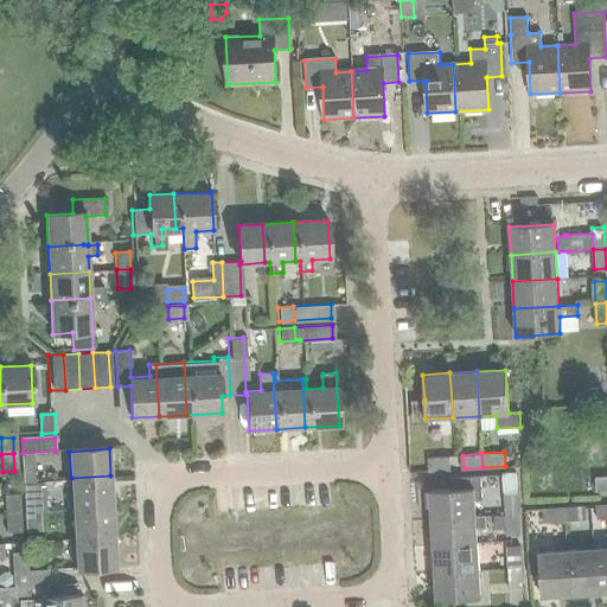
[(449,470),(448,457),(429,458),(429,471),(449,470)]
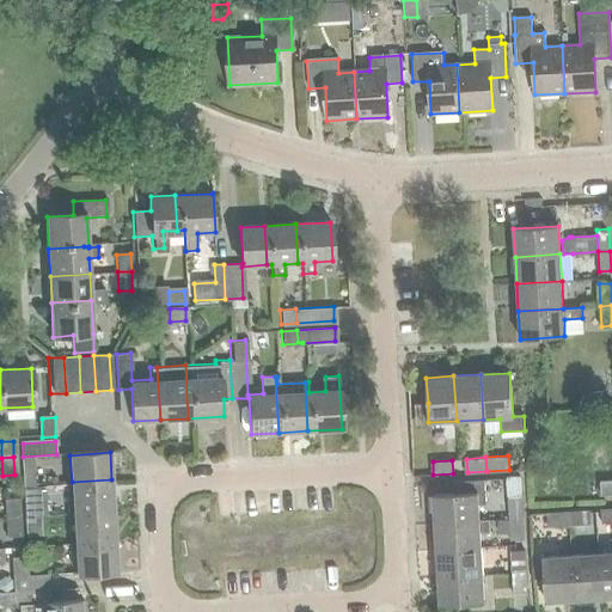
[(114,509),(111,479),(72,482),(73,512),(114,509)]
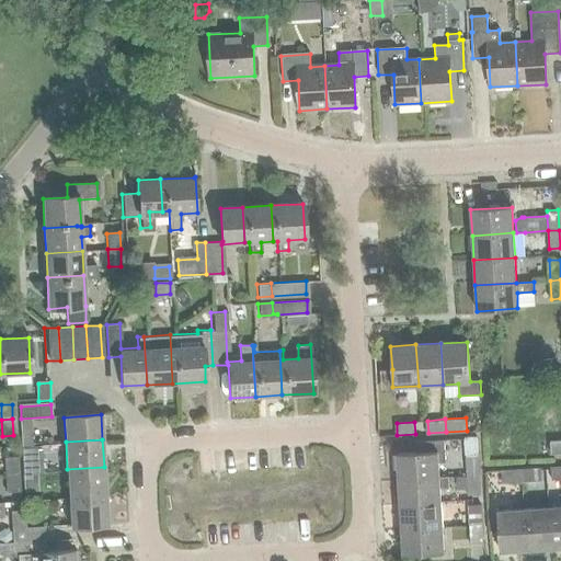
[(398,480),(439,477),(438,462),(445,462),(444,441),(415,442),(415,453),(397,454),(398,480)]
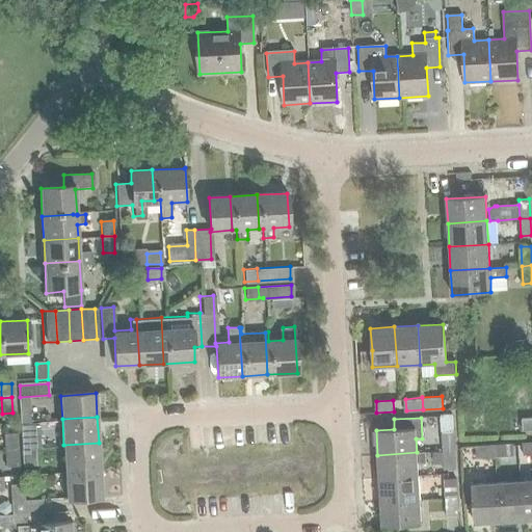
[(531,430),(531,419),(523,420),(523,431),(531,430)]
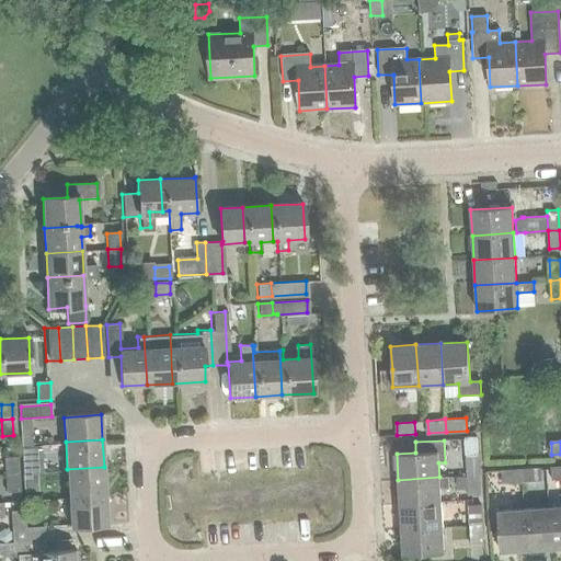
[(467,476),(478,474),(477,455),(466,456),(467,476)]
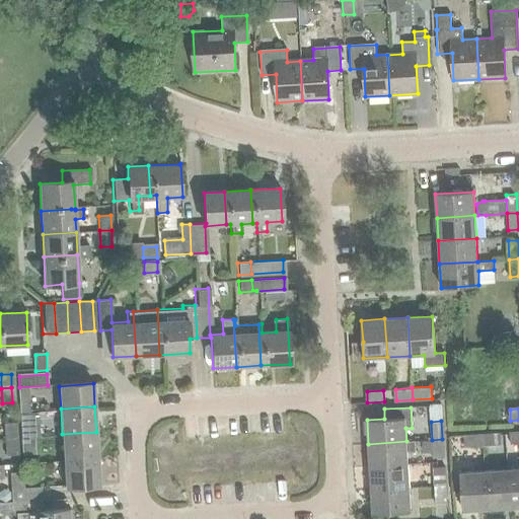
[(21,424),(21,437),(34,436),(34,423),(21,424)]
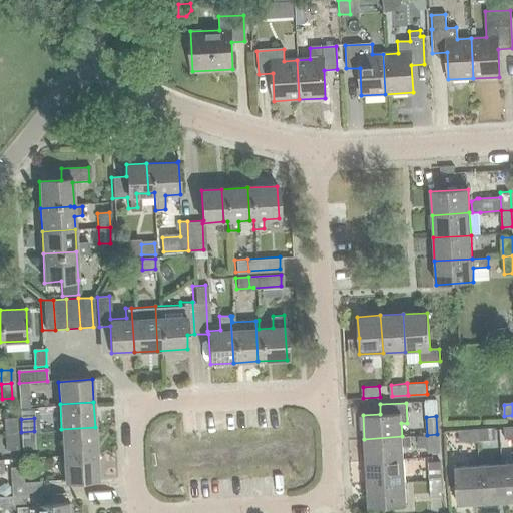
[(4,433),(13,432),(13,419),(3,420),(4,433)]
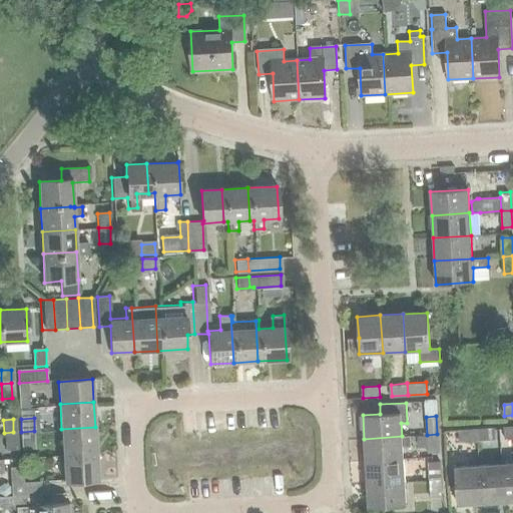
[(96,452),(95,427),(61,429),(63,454),(96,452)]
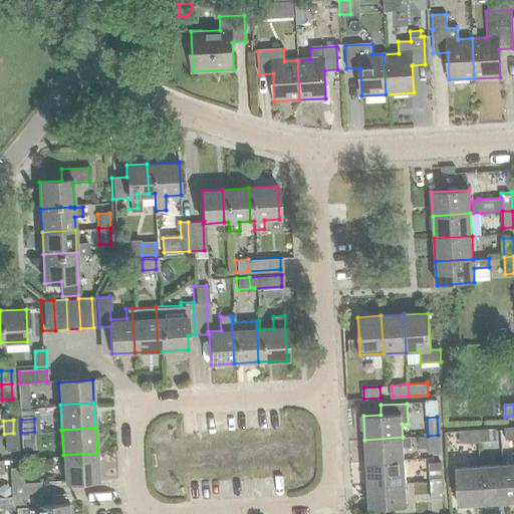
[(495,429),(477,430),(478,441),(496,440),(495,429)]
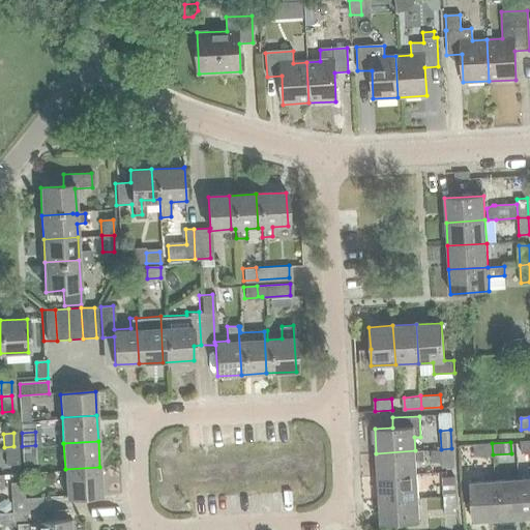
[(474,455),(493,454),(492,443),(474,444),(474,455)]
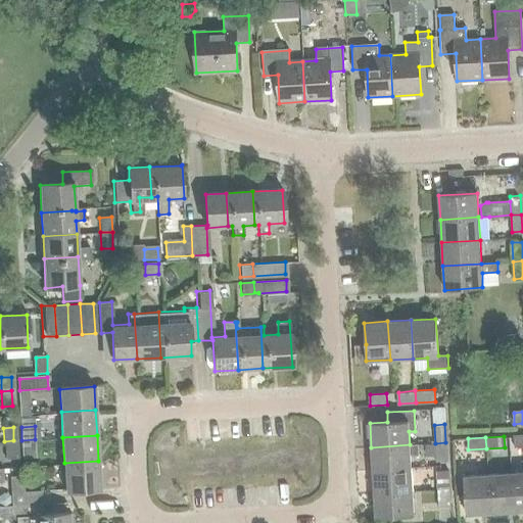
[(36,458),(35,439),(21,440),(22,459),(36,458)]
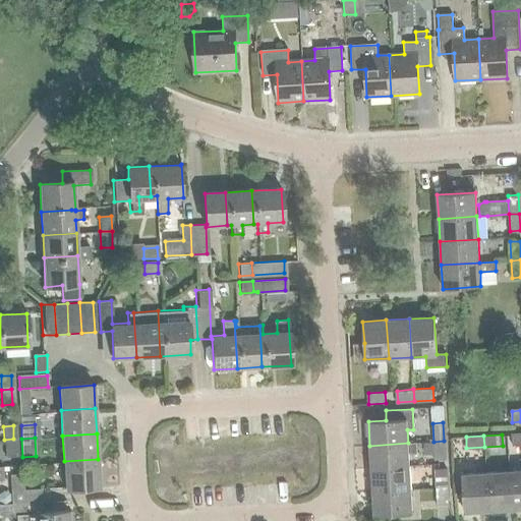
[(13,439),(4,440),(5,458),(14,457),(13,439)]
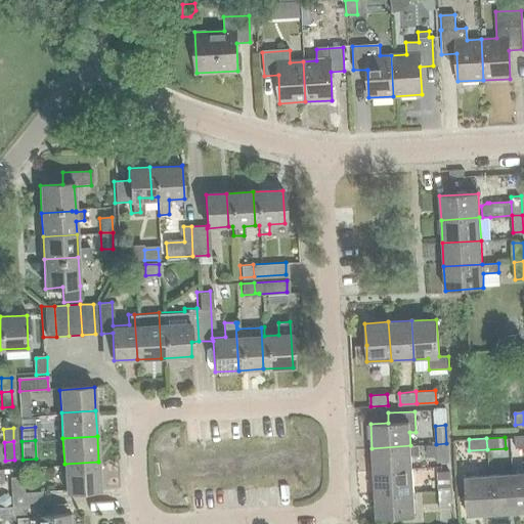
[(446,443),(436,444),(437,461),(447,461),(446,443)]
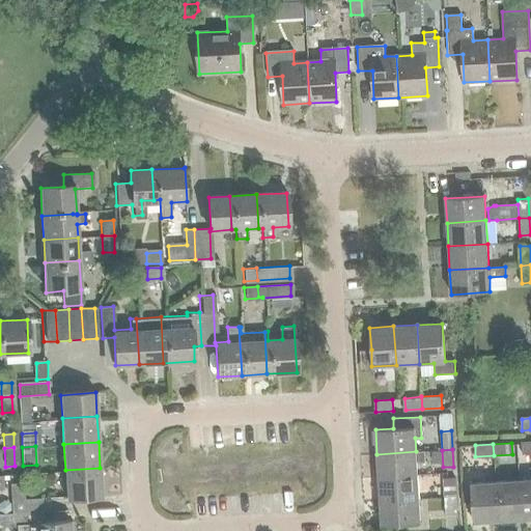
[(416,451),(376,454),(379,477),(417,475),(417,463),(424,462),(424,451),(416,451)]
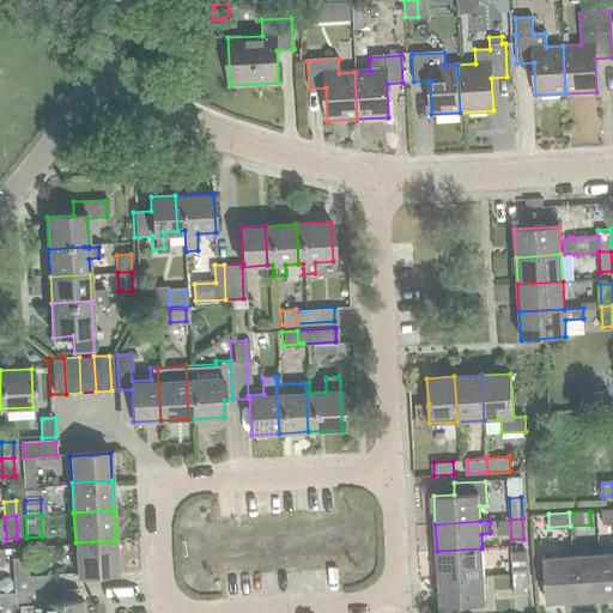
[(116,574),(115,540),(76,542),(77,575),(116,574)]
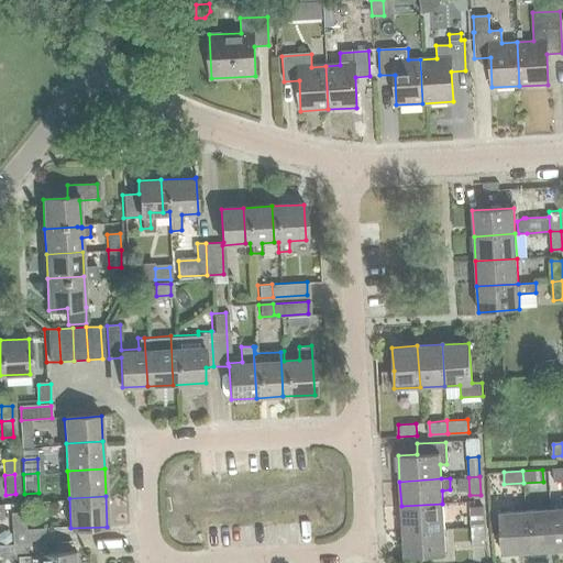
[(444,528),(442,504),(401,506),(403,531),(444,528)]
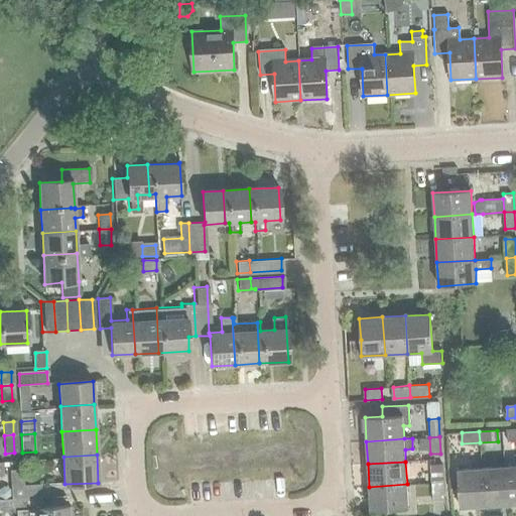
[(431,465),(432,483),(442,482),(442,465),(431,465)]
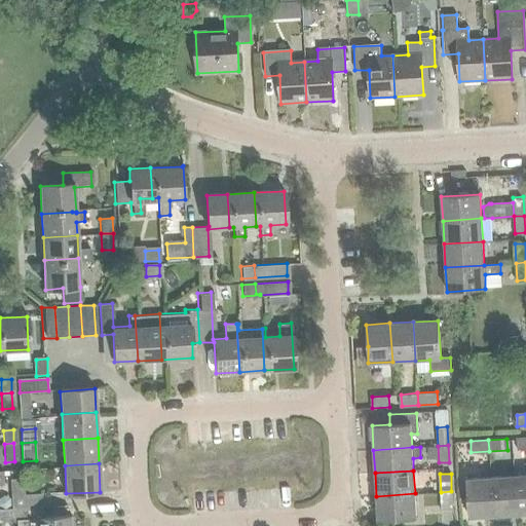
[(525,475),(514,477),(516,515),(525,514),(525,475)]
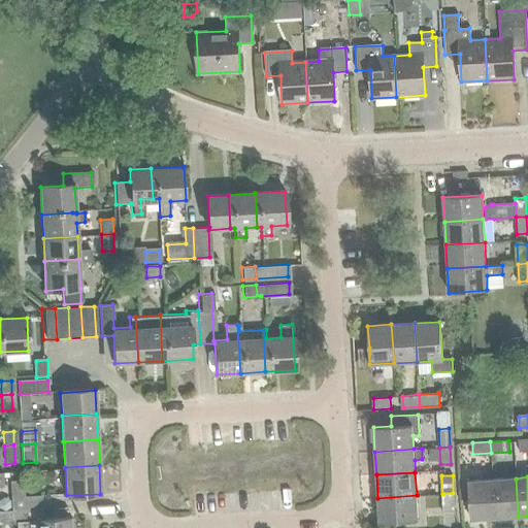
[(494,518),(518,517),(516,479),(492,480),(494,518)]
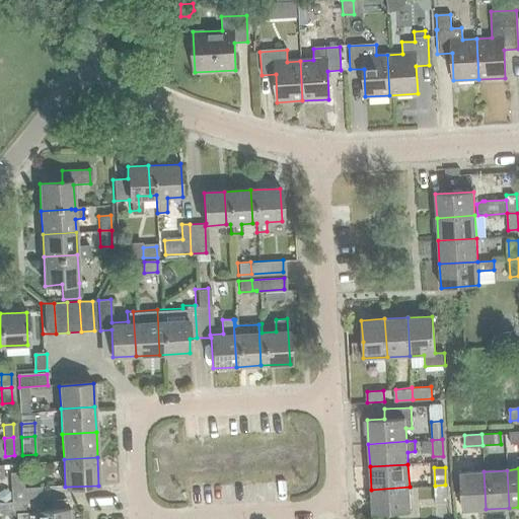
[(462,511),(486,509),(484,471),(460,472),(462,511)]
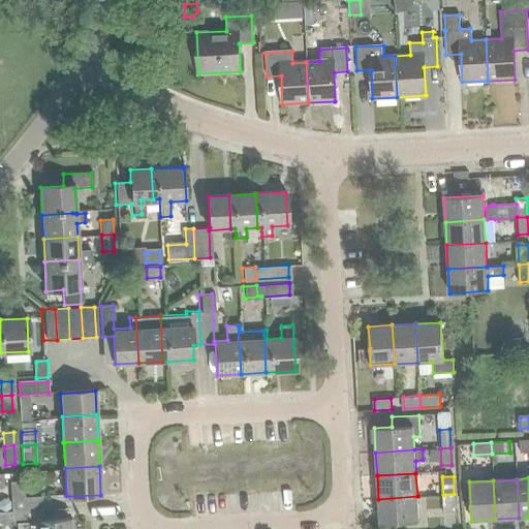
[(11,483),(12,499),(23,498),(22,481),(11,483)]
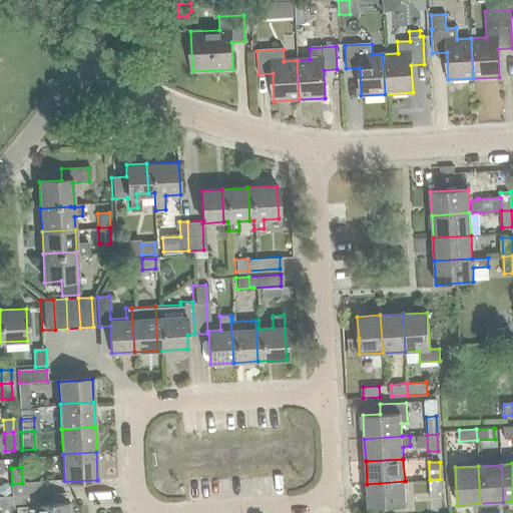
[(431,497),(441,497),(440,479),(430,480),(431,497)]
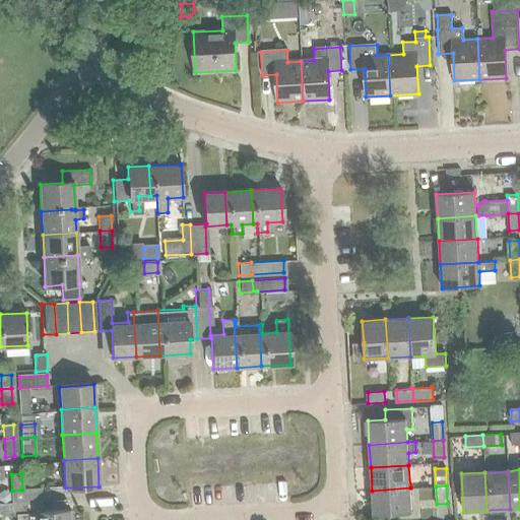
[(411,512),(410,488),(372,491),(373,515),(411,512)]
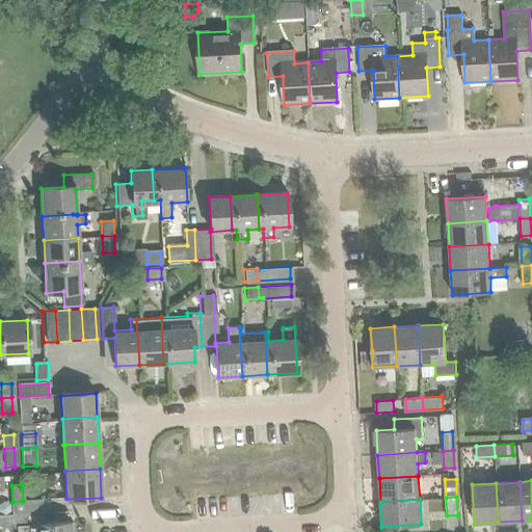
[(42,500),(23,501),(12,502),(14,514),(43,512),(42,500)]
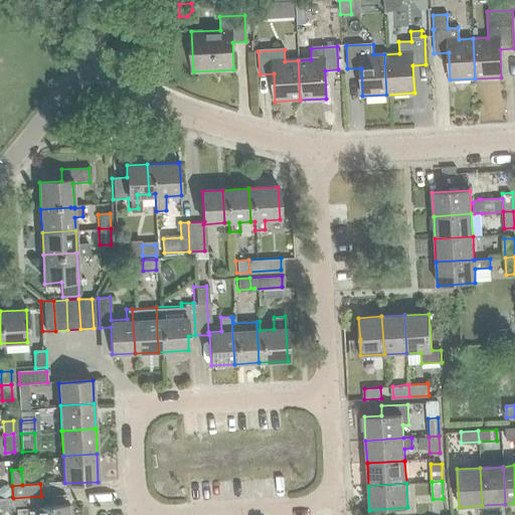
[(42,508),(41,496),(13,498),(13,510),(15,510),(15,514),(67,514),(67,506),(42,508)]
